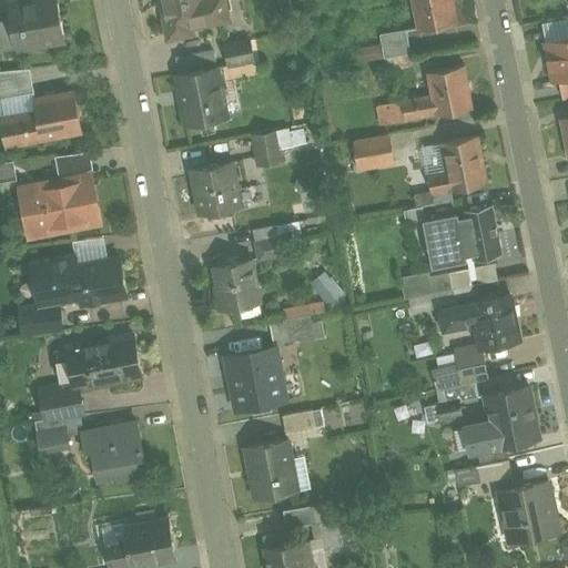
[(34,0),(26,2),(24,0),(16,0),(9,1),(18,49),(66,40),(58,0),(34,0)]
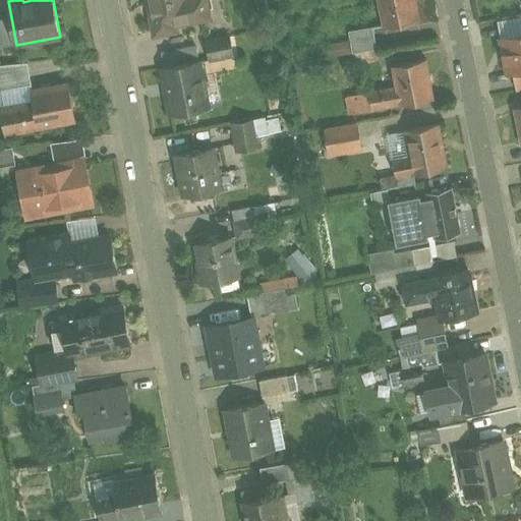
[(149,0),(153,15),(151,15),(155,35),(176,31),(175,23),(209,17),(205,0),(149,0)]
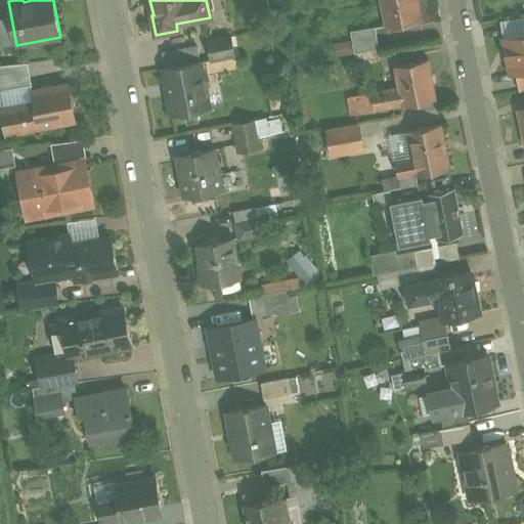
[(416,0),(382,0),(388,27),(421,19),(416,0)]
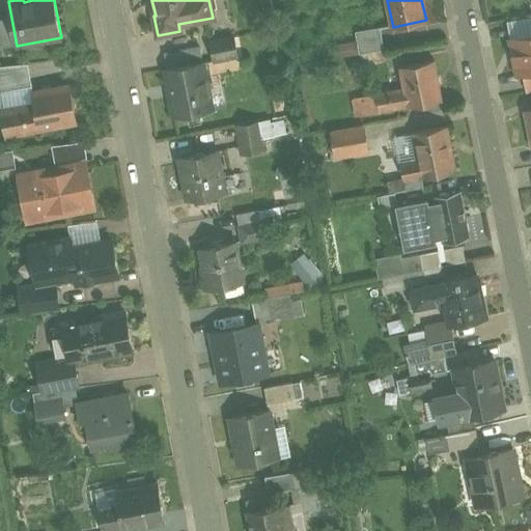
[(384,50),(380,27),(356,31),(358,43),(359,54),(384,50)]
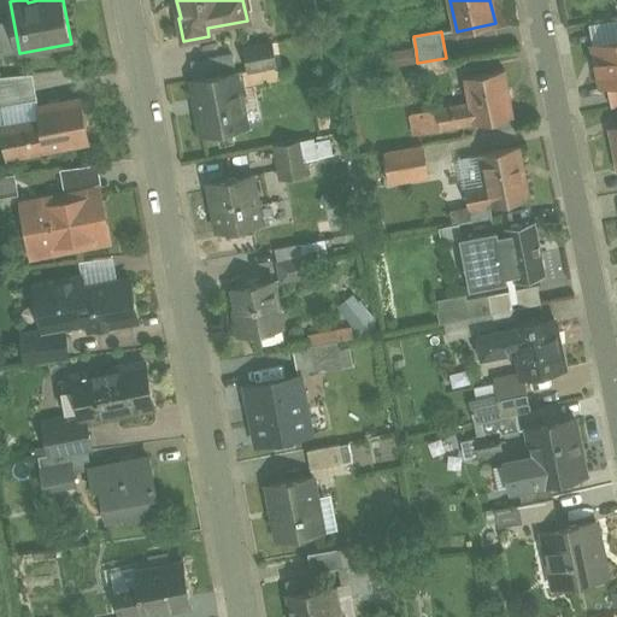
[(616,40),(593,46),(601,87),(609,86),(616,83),(616,40)]
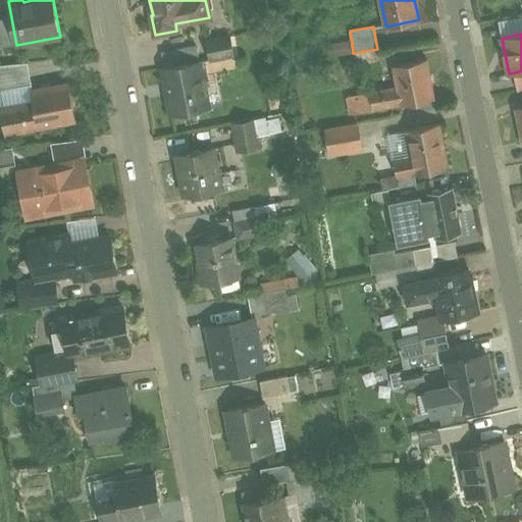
[(230,37),(206,41),(210,60),(233,55),(230,37)]
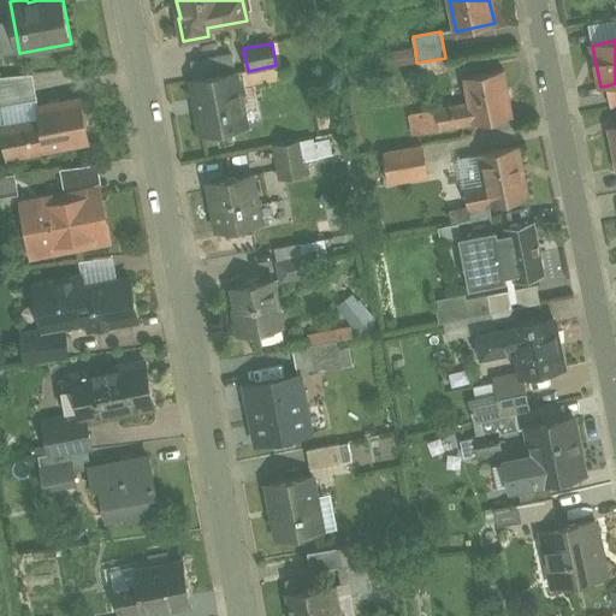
[(415,49),(395,53),(397,66),(416,63),(415,49)]
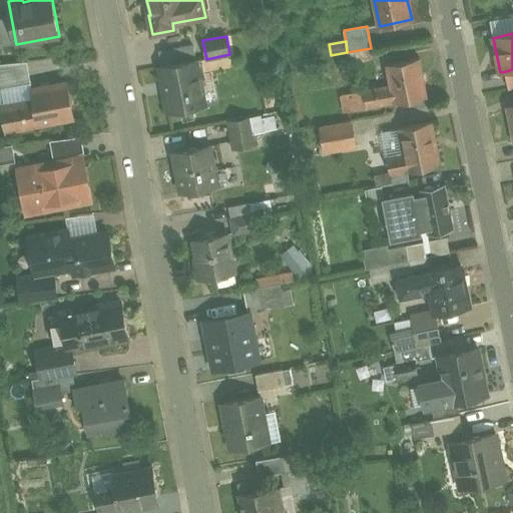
[(164,49),(167,62),(197,55),(193,42),(164,49)]
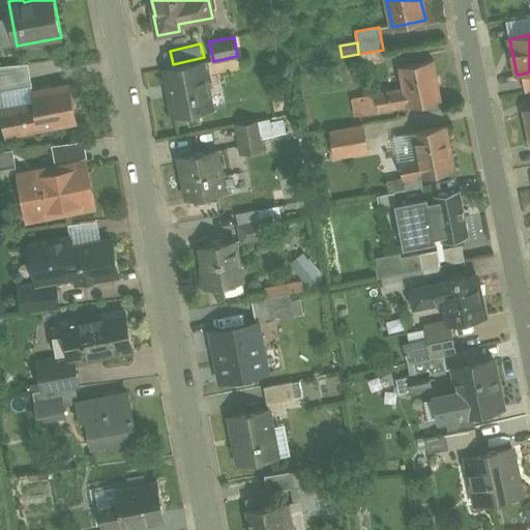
[(382,51),(359,55),(361,66),(384,62),(382,51)]
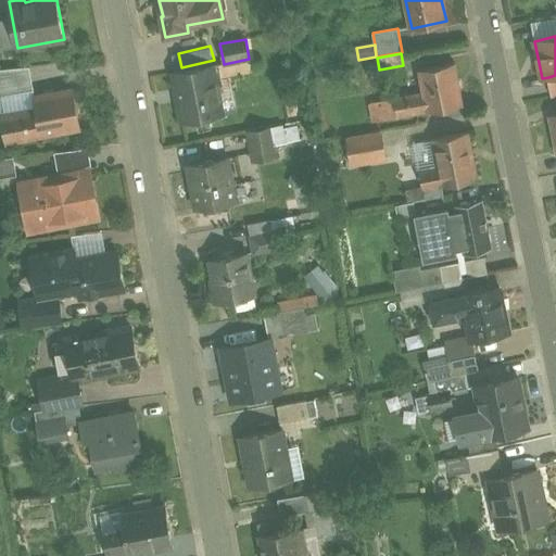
[(454,63),(419,70),(424,92),(427,112),(463,105),(454,63)]
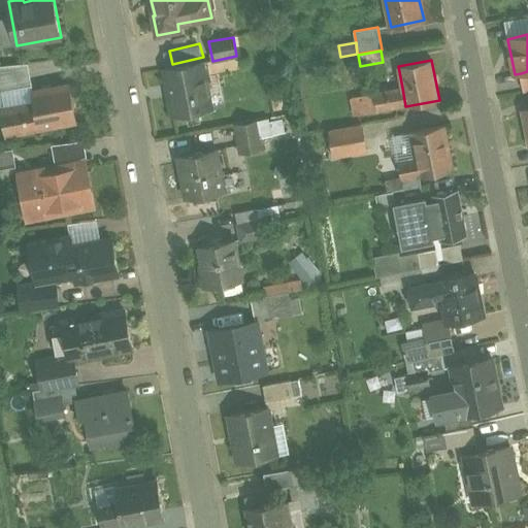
[(202,61),(165,68),(170,97),(168,97),(172,117),(211,109),(202,61)]
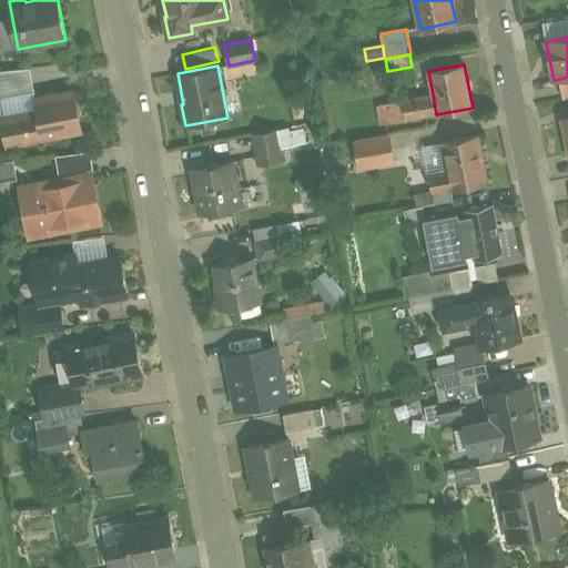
[(30,68),(1,70),(7,98),(36,92),(30,68)]
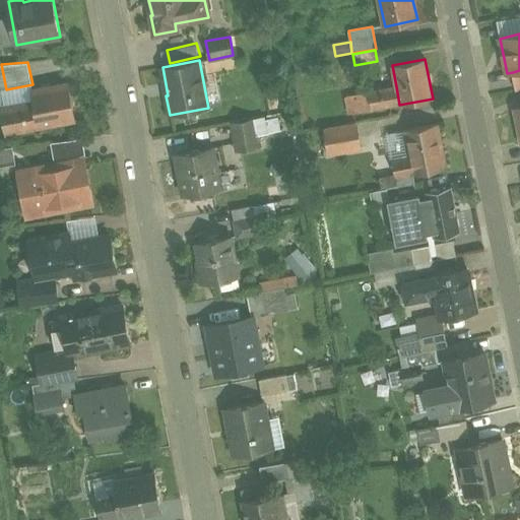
[(35,104),(2,110),(6,131),(75,119),(68,84),(31,91),(35,104)]
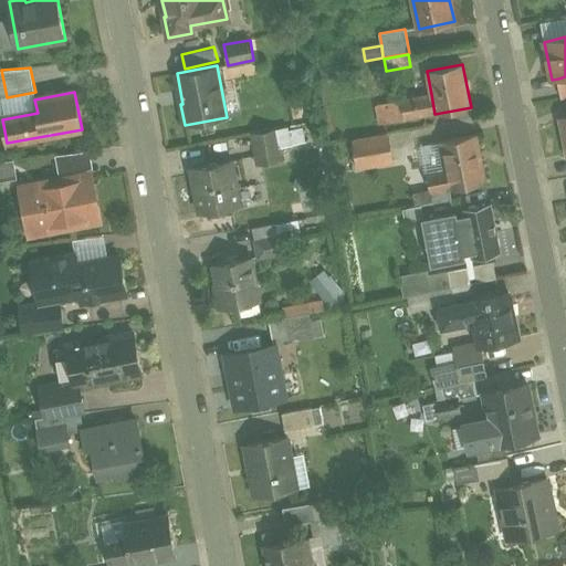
[(431,94),(377,105),(380,125),(435,114),(431,94)]
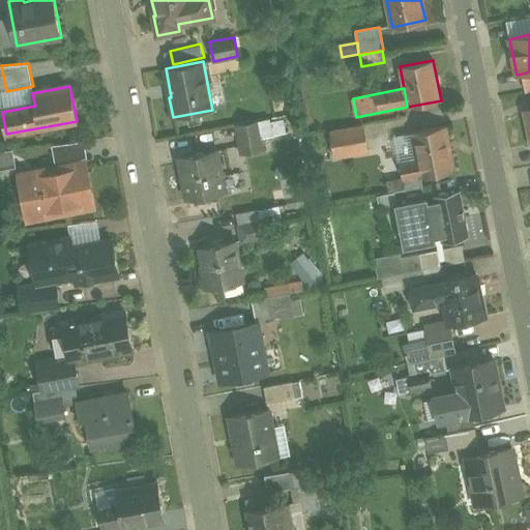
[(259,121),(236,125),(242,155),(265,150),(259,121)]
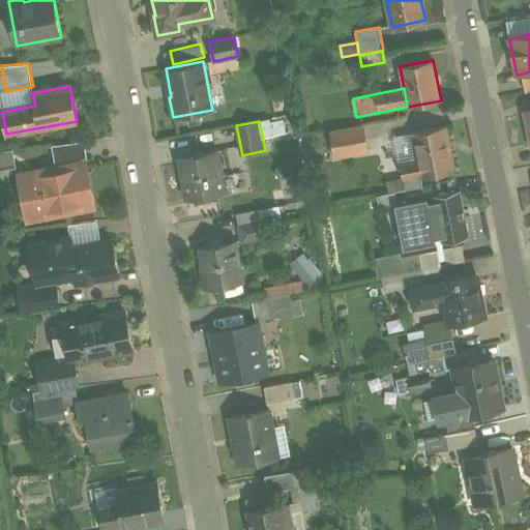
[(362,125),(331,130),(335,157),(367,152),(362,125)]
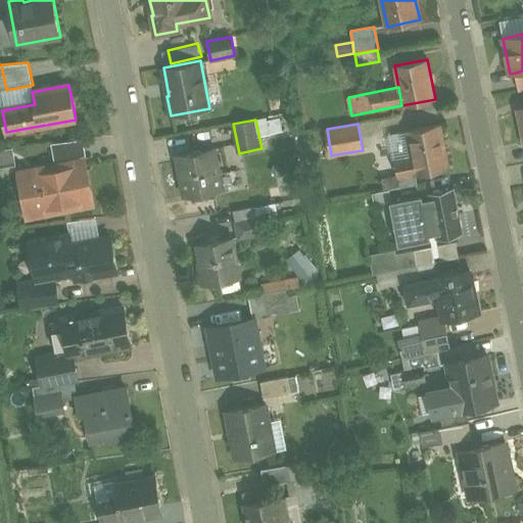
[(440,125),(407,132),(412,157),(394,161),(397,179),(415,175),(415,176),(449,169),(440,125)]
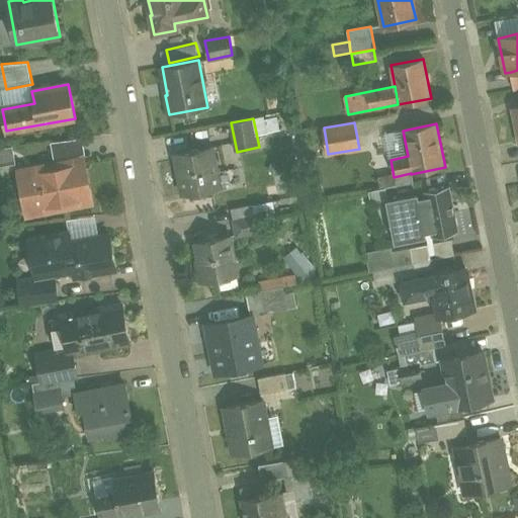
[(52,144),(54,160),(85,154),(82,139),(52,144)]
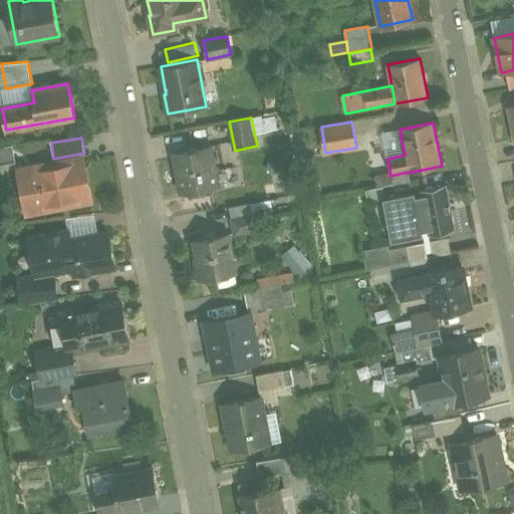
[(0,148),(0,165),(15,163),(12,146),(0,148)]
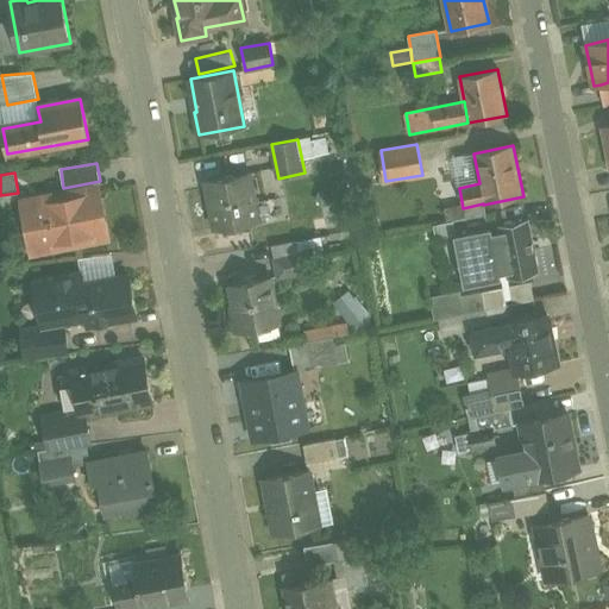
[(249,174),(207,181),(217,230),(257,221),(249,174)]
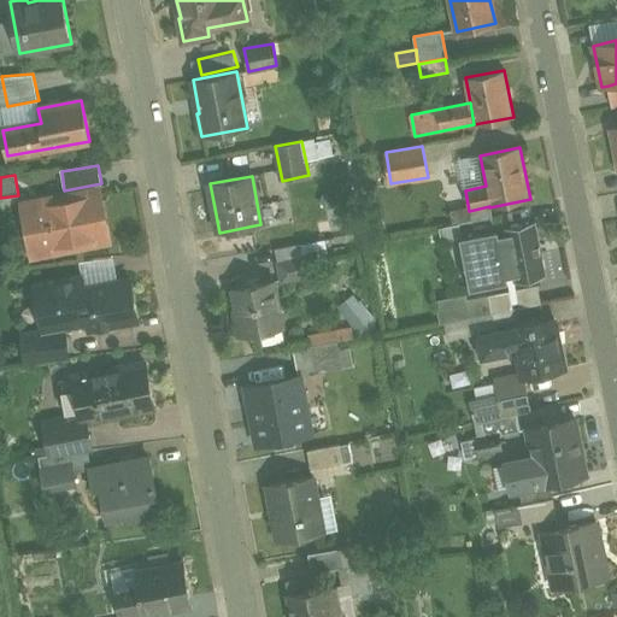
[(58,198),(30,203),(39,248),(66,244),(65,235),(75,234),(77,247),(109,241),(99,195),(59,203),(58,198)]
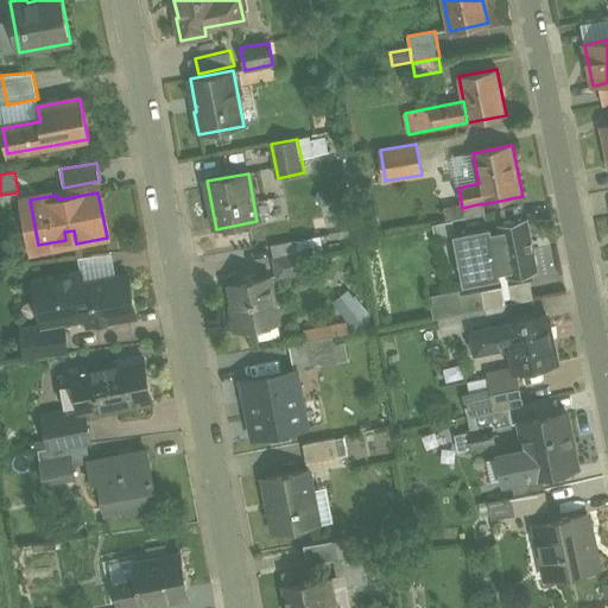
[(527,219),(496,225),(498,233),(506,271),(507,279),(538,272),(527,219)]
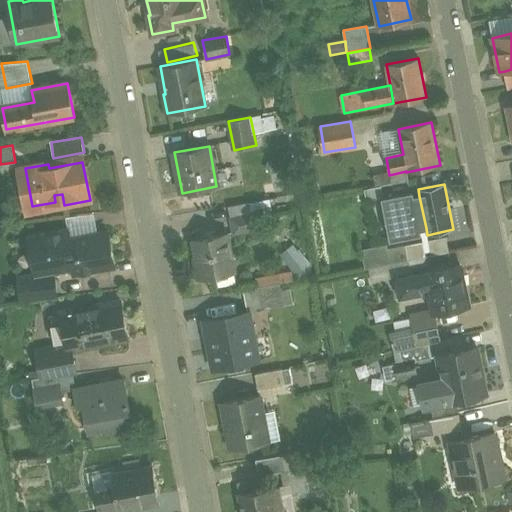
[(419,196),(414,197),(413,191),(386,197),(390,214),(394,213),(396,222),(392,222),(395,240),(421,235),(420,229),(426,228),(419,196)]
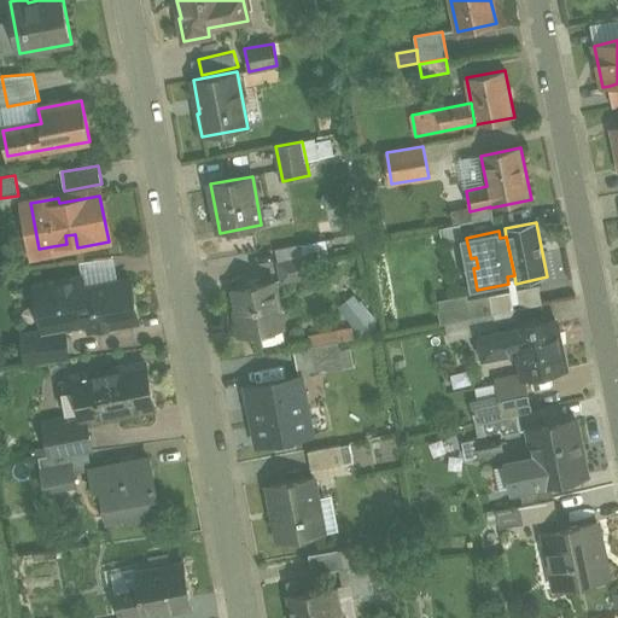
[(275,250),(279,264),(304,260),(302,245),(275,250)]
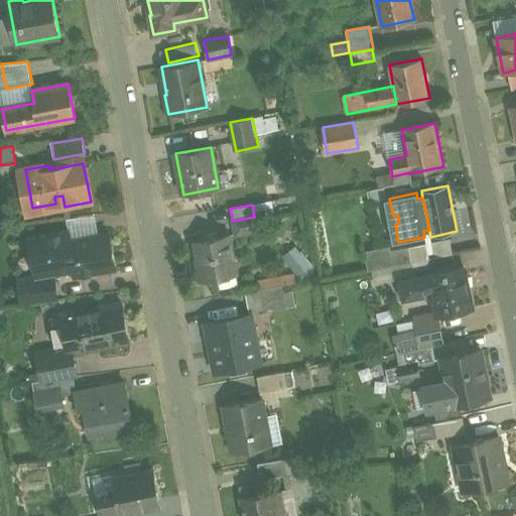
[(254,217),(233,221),(236,236),(257,231),(254,217)]
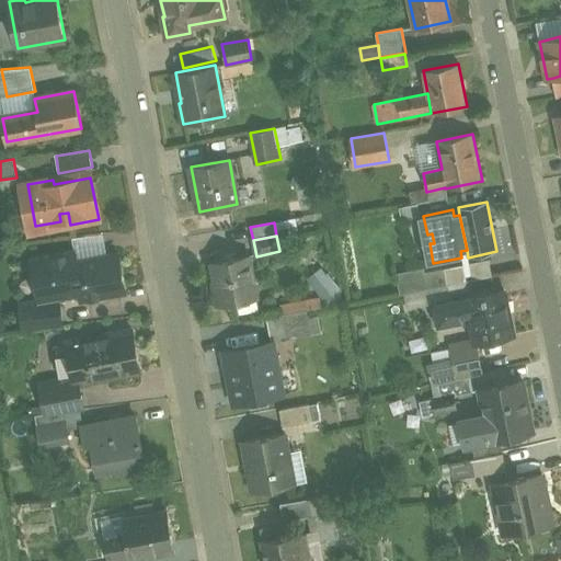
[(75,251),(32,260),(39,300),(59,297),(80,293),(82,300),(125,292),(117,253),(76,261),(75,251)]
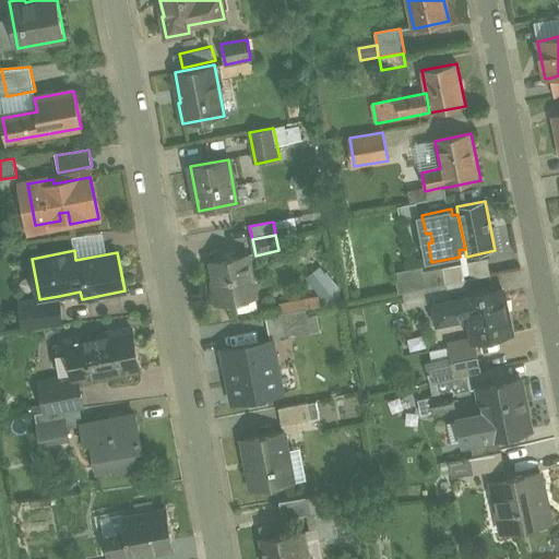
[(248,256),(211,262),(215,282),(212,282),(216,306),(256,298),(248,256)]
